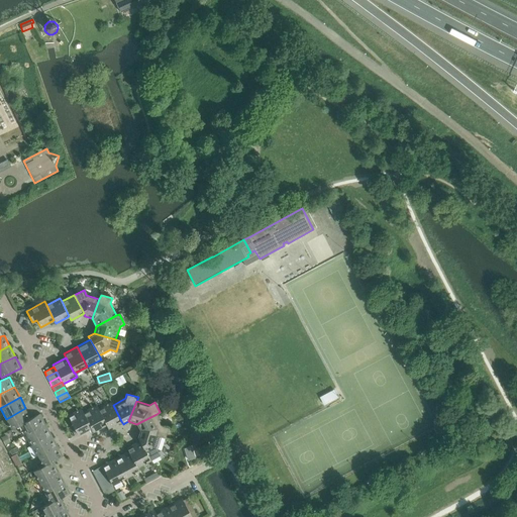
[(121,421),(113,405),(111,402),(99,408),(106,424),(108,428),(121,421)]
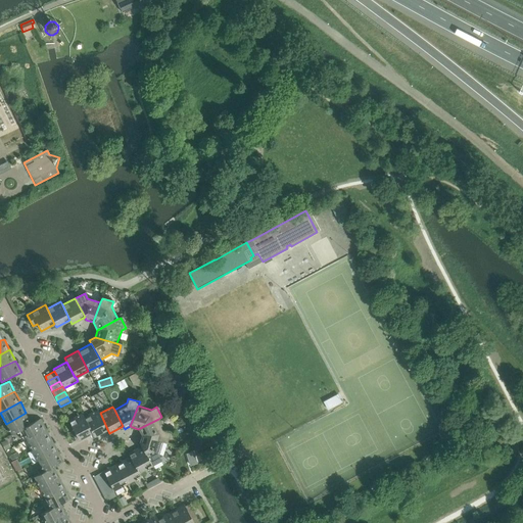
[(107,429),(100,413),(98,410),(84,417),(92,433),(94,436),(107,429)]
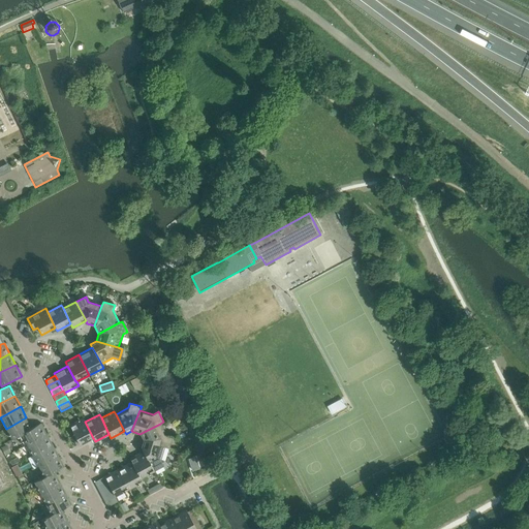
[(32,429),(32,428),(26,417),(6,429),(11,439),(22,435),(22,434),(32,429)]
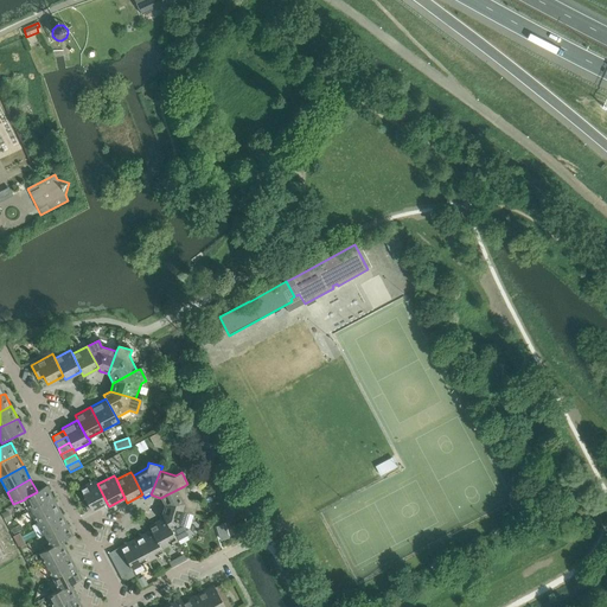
[(107,503),(97,484),(95,480),(80,489),(91,511),(107,503)]
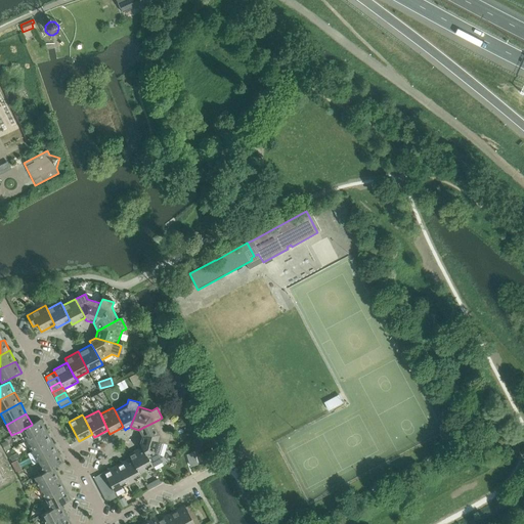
[(46,430),(41,419),(32,424),(32,425),(22,430),(22,431),(27,440),(46,430)]
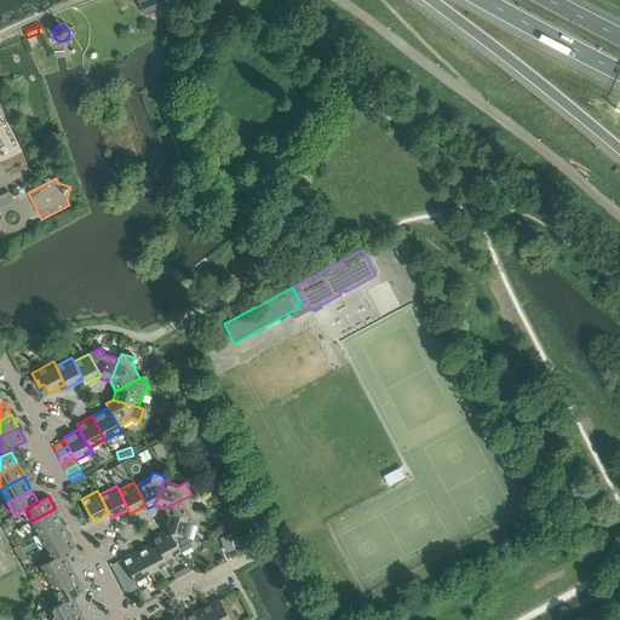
[(201,512),(195,511),(188,497),(164,509),(168,516),(193,524),(197,526),(201,512)]
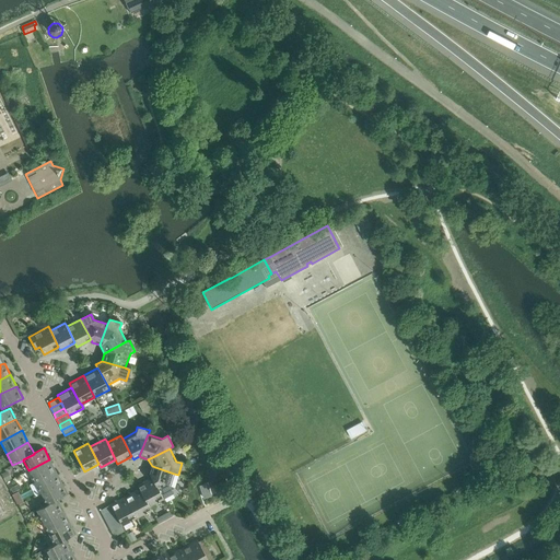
[(56,471),(49,459),(28,470),(35,482),(56,471)]
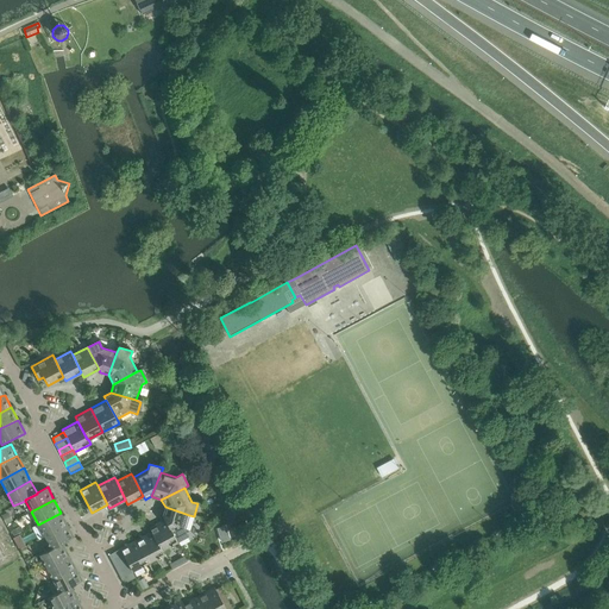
[(184,531),(189,515),(165,507),(163,514),(162,515),(164,520),(176,542),(188,537),(184,531)]
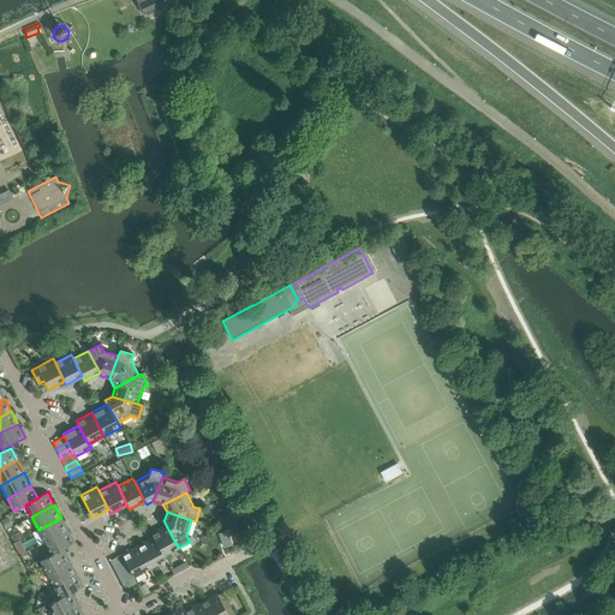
[(1,521),(6,530),(12,527),(7,518),(1,521)]
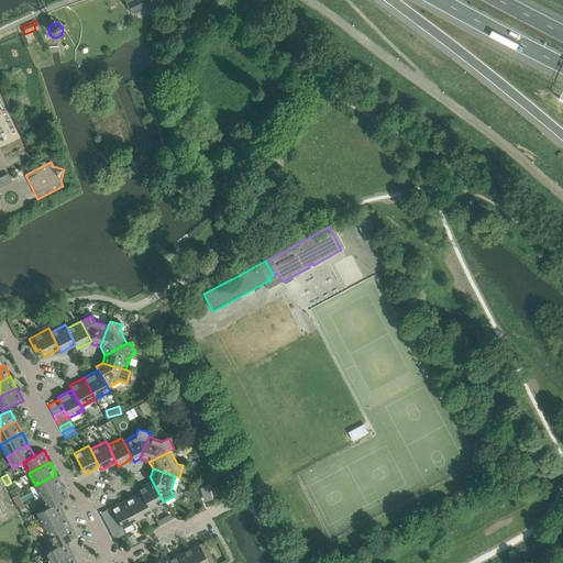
[(63,485),(56,474),(35,485),(41,497),(63,485)]
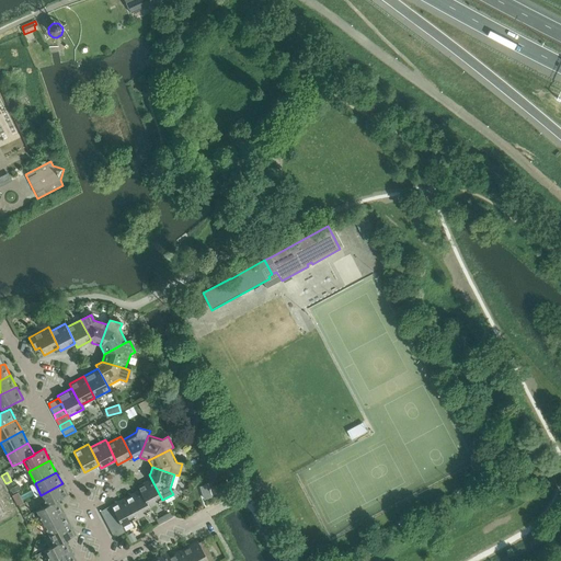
[(162,500),(151,479),(137,487),(138,490),(149,507),(162,500)]
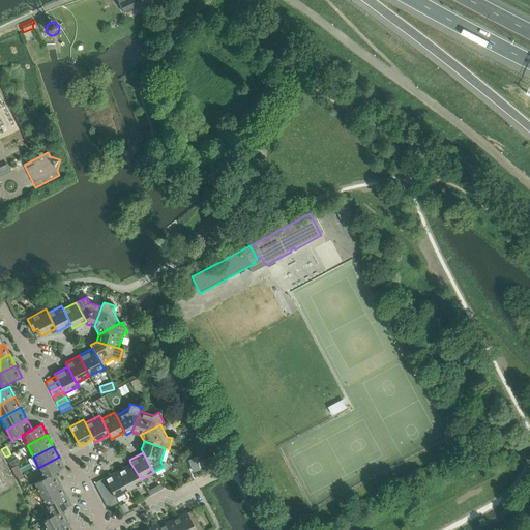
[(64,468),(59,457),(38,468),(45,477),(45,478),(55,472),(55,473),(64,468)]
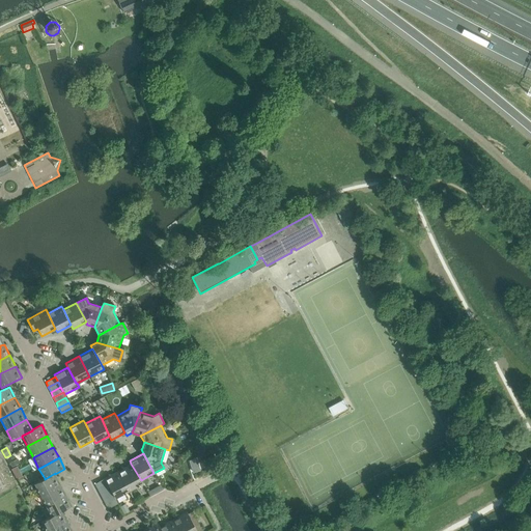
[(11,468),(20,464),(18,459),(9,463),(11,468)]
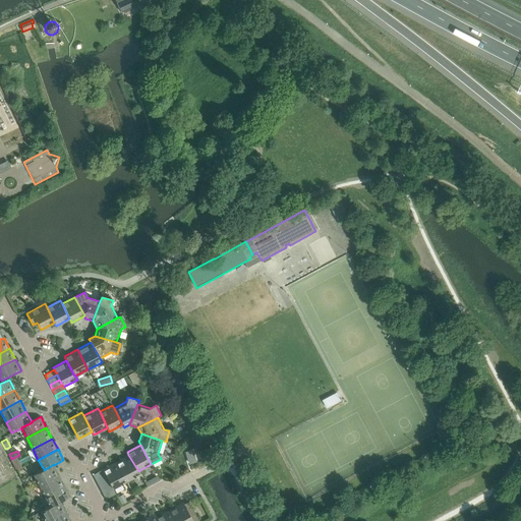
[(185,453),(189,464),(196,462),(192,451),(185,453)]
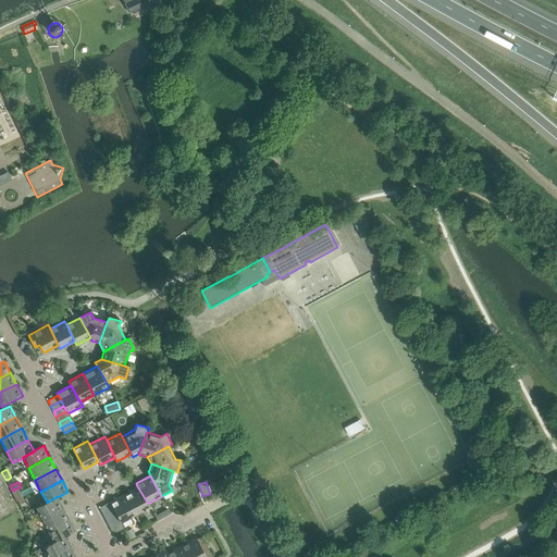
[(148,504),(137,486),(124,494),(135,515),(149,507),(148,504)]
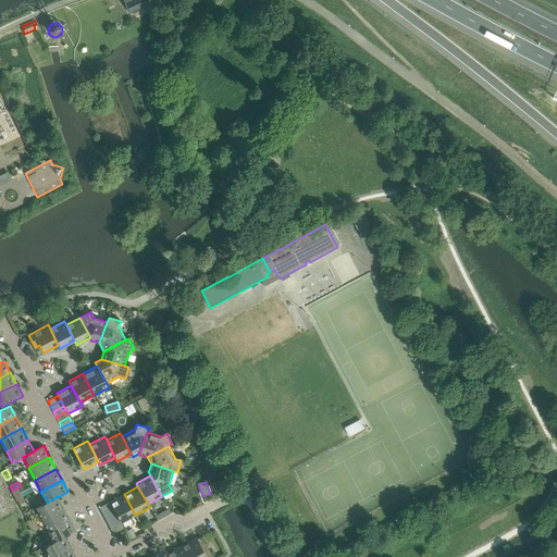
[(12,493),(17,503),(23,499),(17,490),(12,493)]
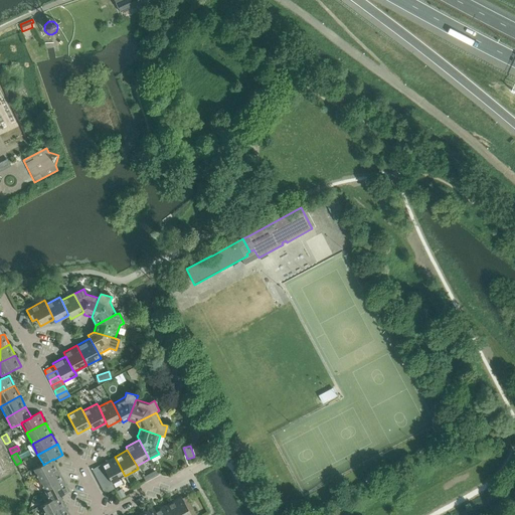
[(125,476),(115,457),(102,464),(102,465),(104,470),(107,474),(110,479),(112,483),(125,476)]
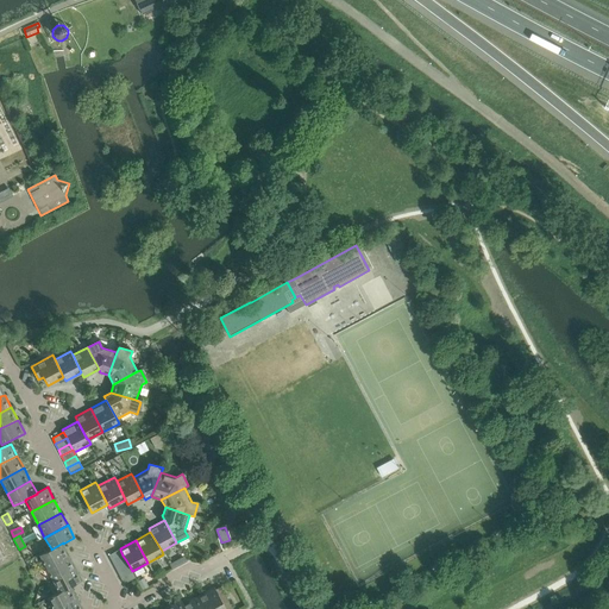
[(69,556),(63,544),(63,542),(51,550),(51,548),(39,554),(46,567),(69,556)]
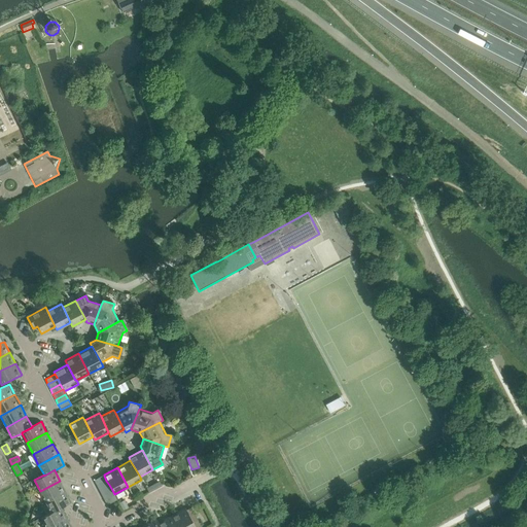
[(97,486),(106,481),(104,476),(94,481),(97,486)]
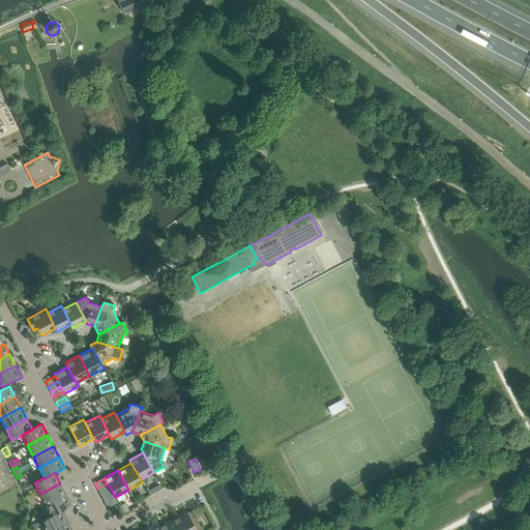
[(46,504),(66,494),(60,483),(40,494),(46,504)]
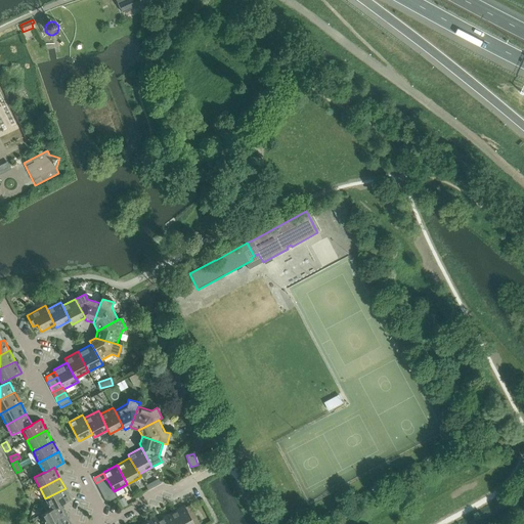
[(98,488),(108,482),(105,478),(96,483),(98,488)]
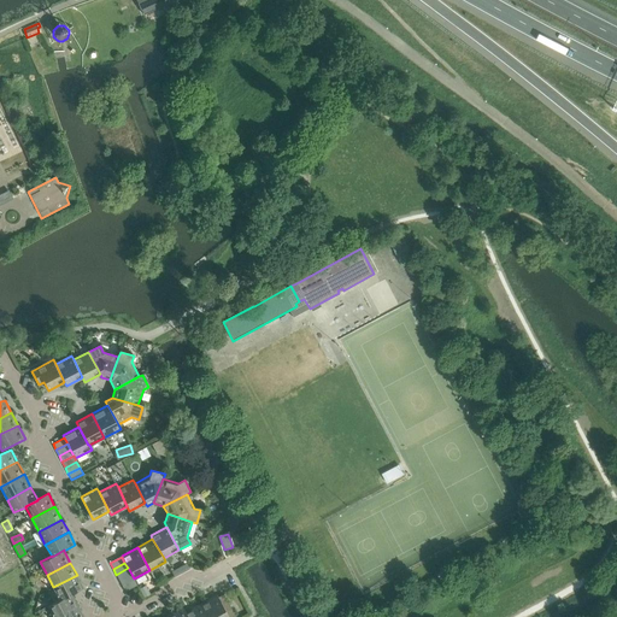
[(119,580),(131,574),(128,568),(116,575),(119,580)]
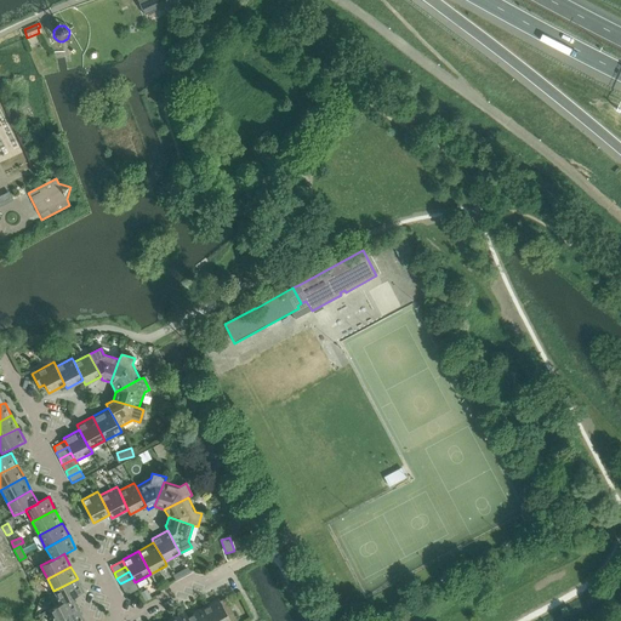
[(135,584),(135,582),(132,577),(120,584),(124,590),(135,584)]
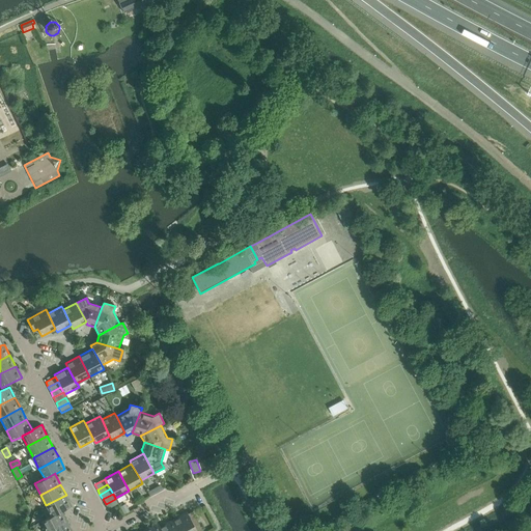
[(73,506),(66,495),(46,505),(52,516),(62,511),(63,511),(73,506)]
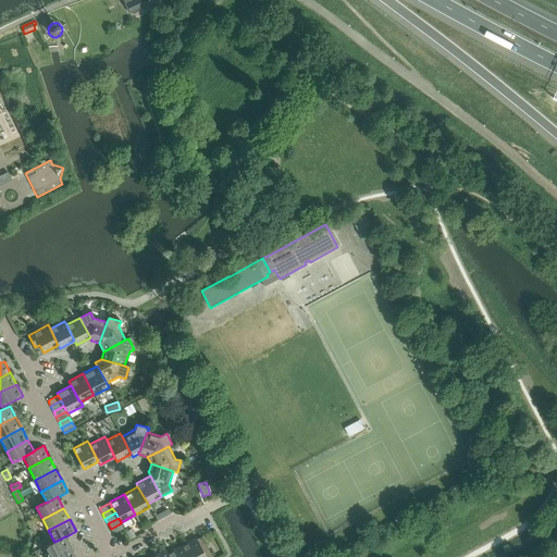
[(113,534),(124,529),(121,523),(111,529),(113,534)]
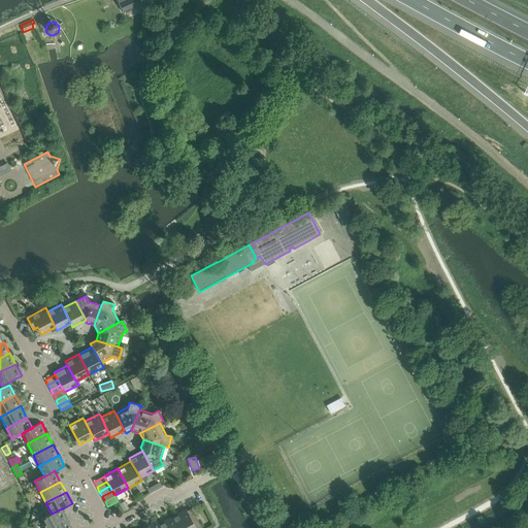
[(46,527),(51,527),(68,519),(63,508),(62,508),(52,514),(42,519),(46,527)]
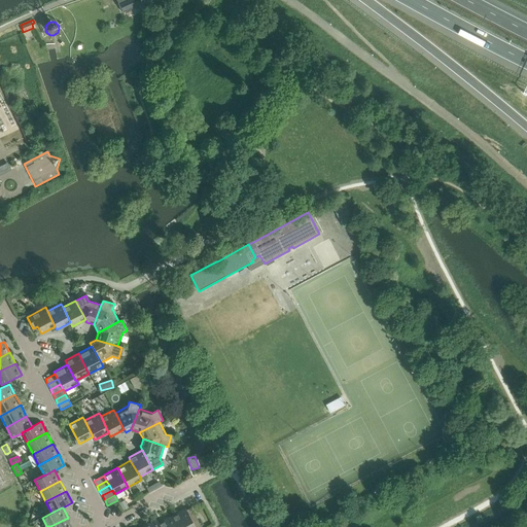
[(200,526),(191,510),(186,512),(185,510),(172,517),(177,526),(200,526)]
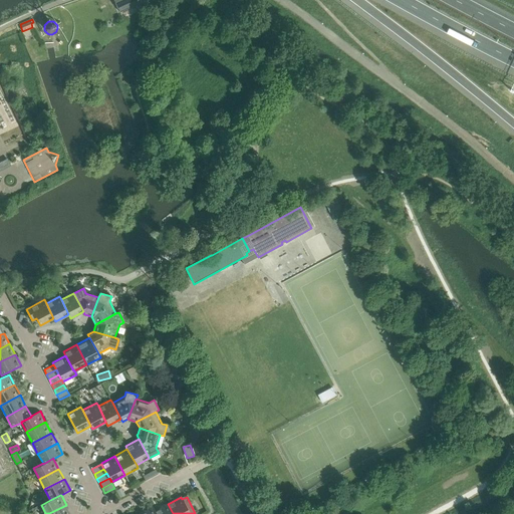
[(173,513),(168,504),(155,511),(156,513),(173,513)]
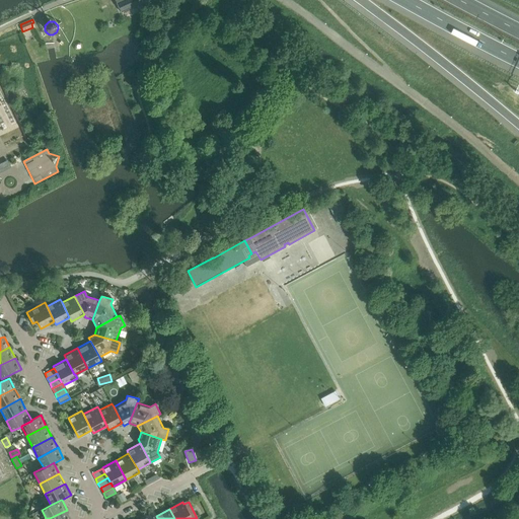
[(71,518),(67,510),(50,518),(71,518)]
